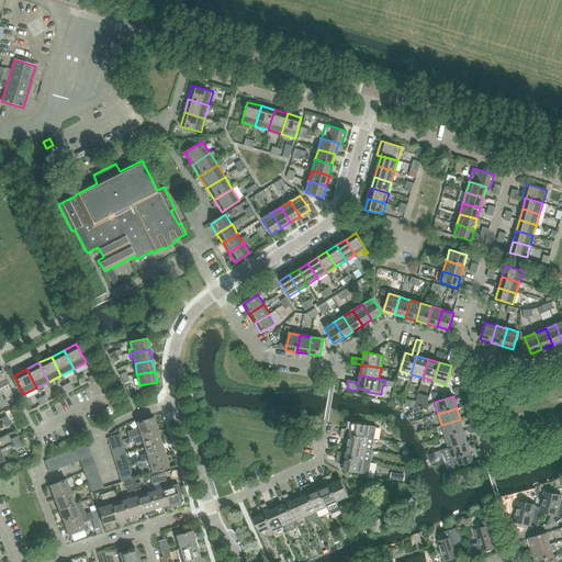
[(135,437),(141,435),(157,429),(154,417),(137,422),(139,428),(133,430),(127,431),(130,438),(135,437)]
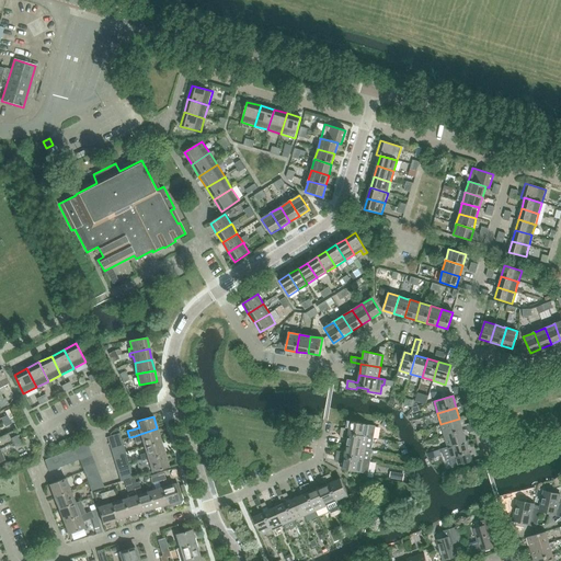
[(441,424),(444,436),(462,431),(459,419),(441,424)]
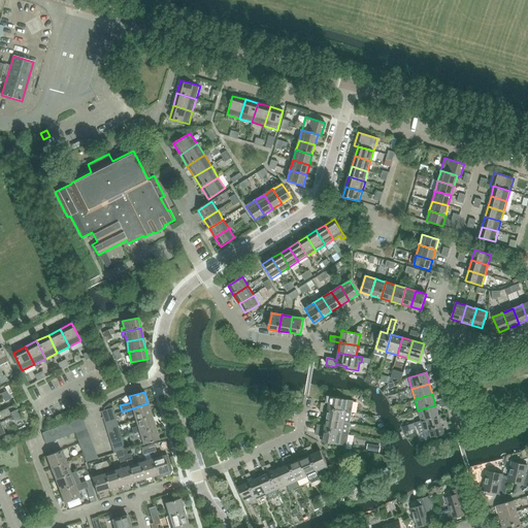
[(330,397),(328,408),(352,413),(354,401),(330,397)]
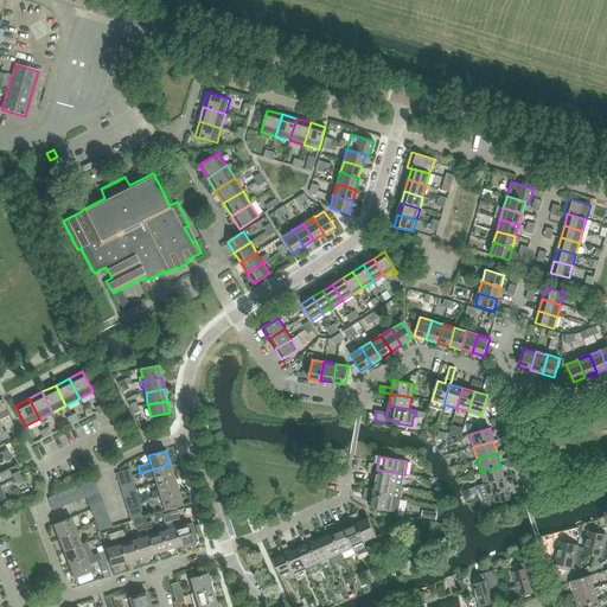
[(174,478),(170,464),(152,470),(146,472),(148,478),(154,477),(157,484),(174,478)]
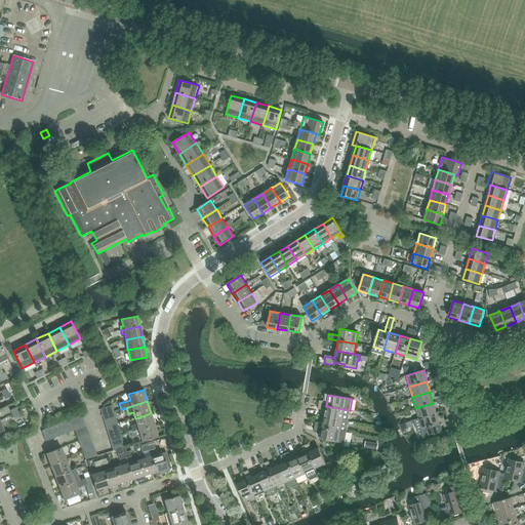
[(415,408),(418,418),(436,413),(433,403),(415,408)]
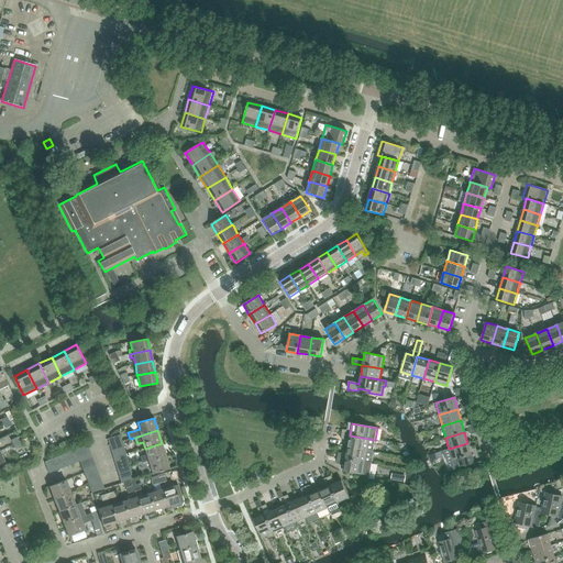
[(120,434),(108,439),(110,445),(122,441),(120,434)]
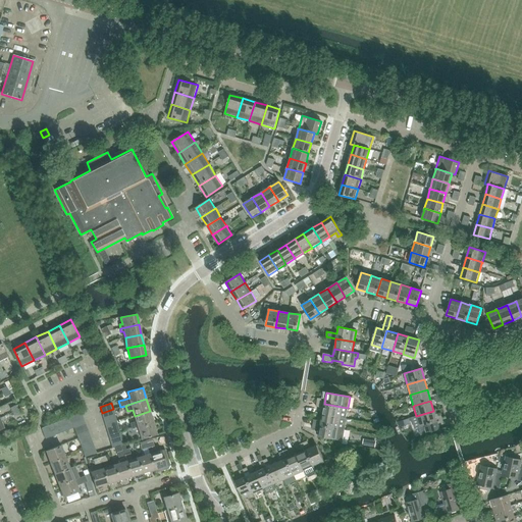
[(322,415),(346,419),(348,408),(324,404),(322,415)]
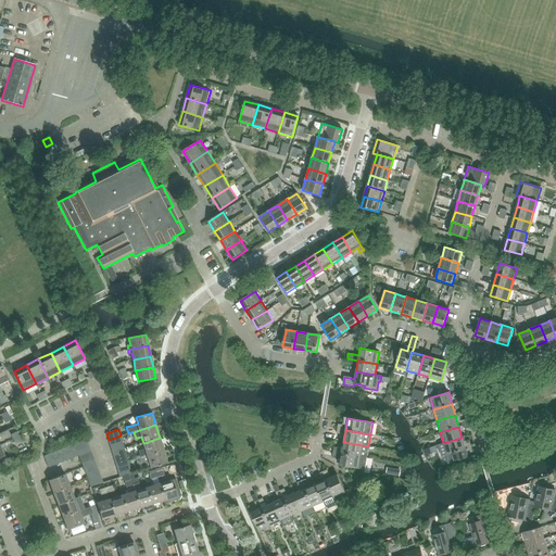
[(109,440),(110,446),(123,442),(121,436),(109,440)]
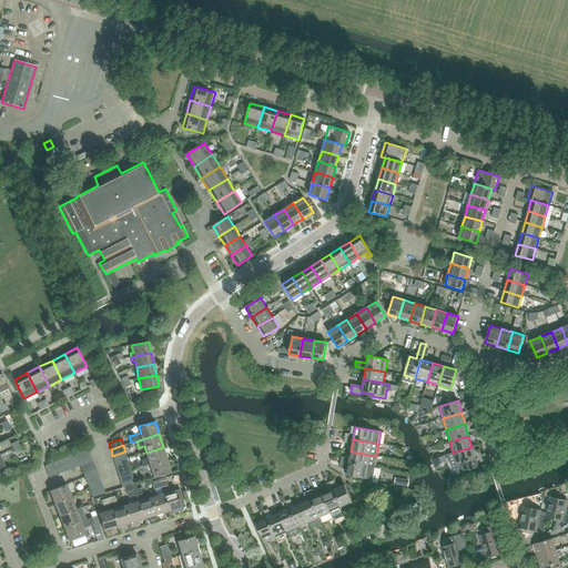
[(143,467),(150,465),(166,459),(163,447),(146,453),(149,458),(142,460),(143,467)]
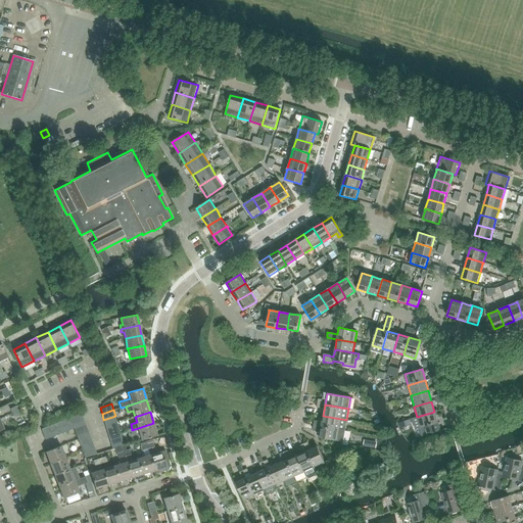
[(417,417),(412,419),(416,430),(428,426),(430,434),(440,431),(437,423),(438,423),(434,412),(417,417)]
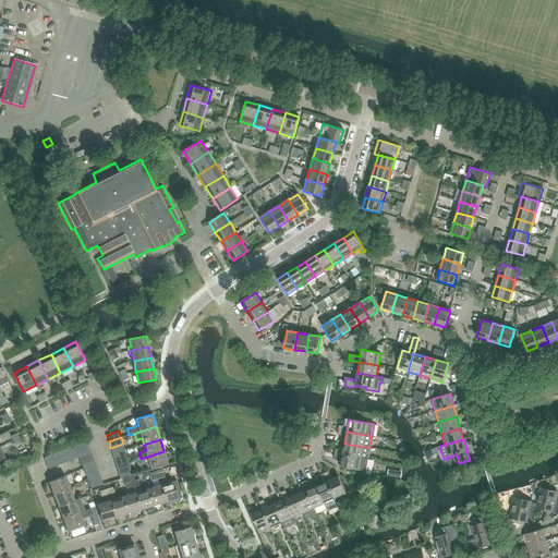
[(75,446),(77,452),(89,448),(87,441),(75,446)]
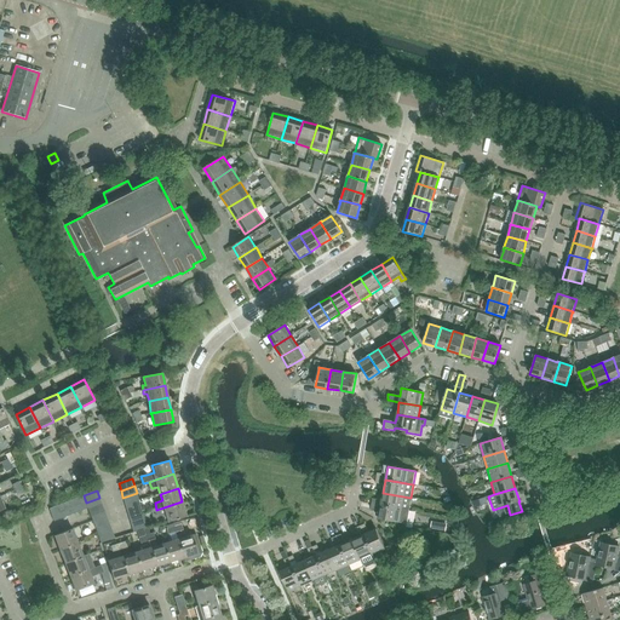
[(122,498),(125,504),(139,500),(137,493),(122,498)]
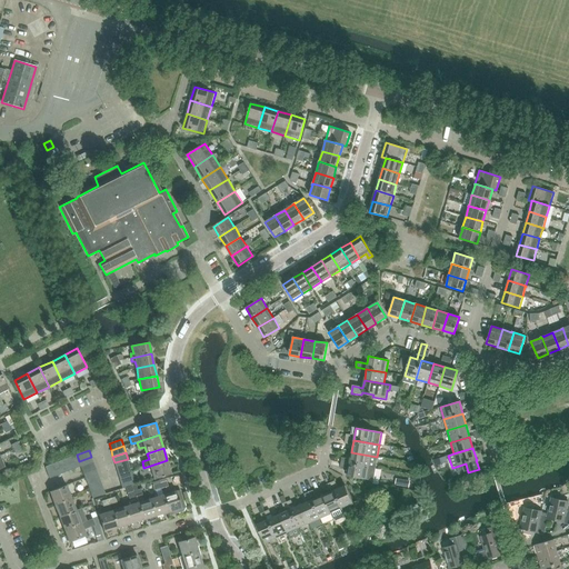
[(342,458),(341,462),(376,469),(378,457),(377,457),(351,452),(350,457),(348,457),(347,459),(342,458)]
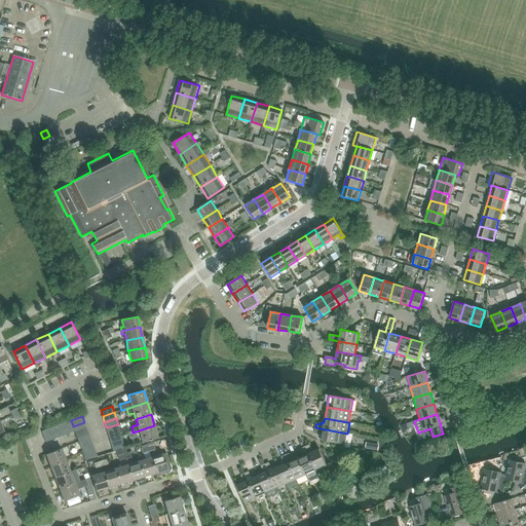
[(71,420),(65,423),(69,434),(74,431),(73,426),(71,420)]
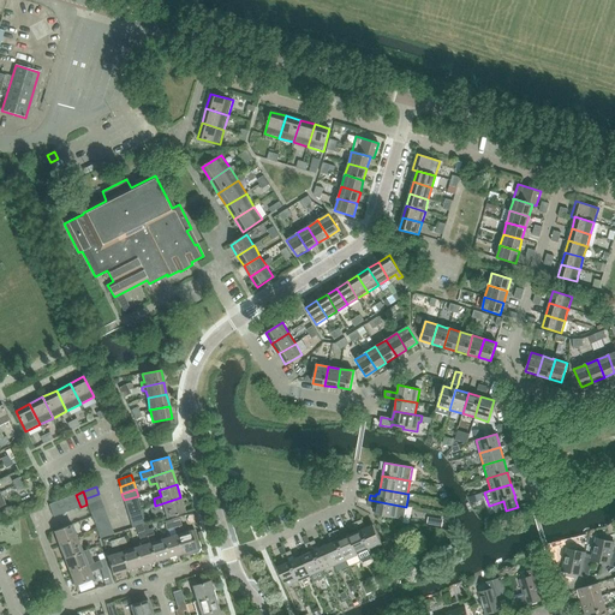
[(99,494),(85,499),(87,505),(88,506),(101,501),(99,494)]
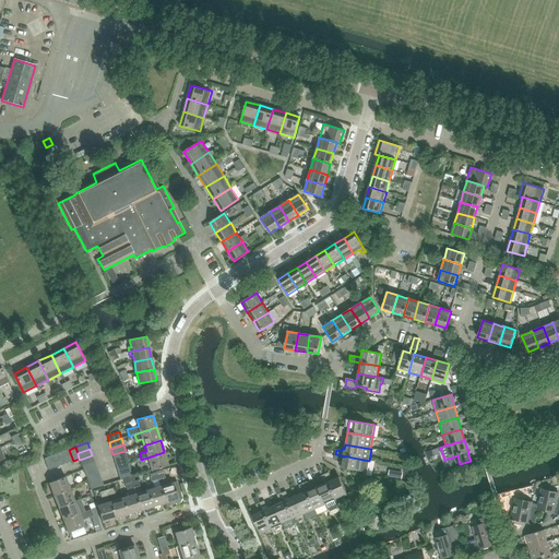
[(69,450),(62,452),(67,463),(73,461),(69,450)]
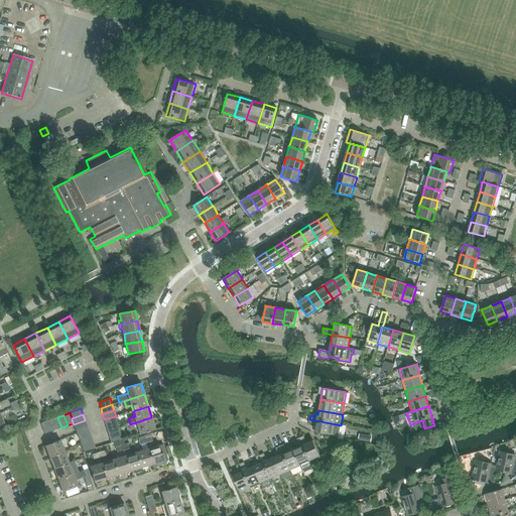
[(104,419),(106,425),(117,422),(116,416),(104,419)]
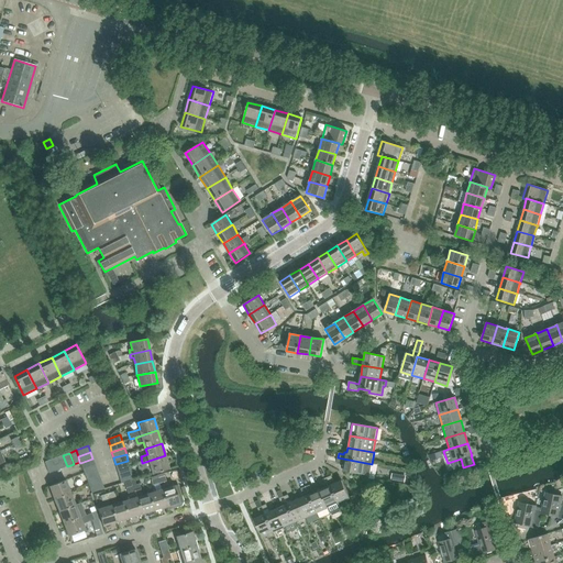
[(63,455),(57,457),(62,468),(67,466),(63,455)]
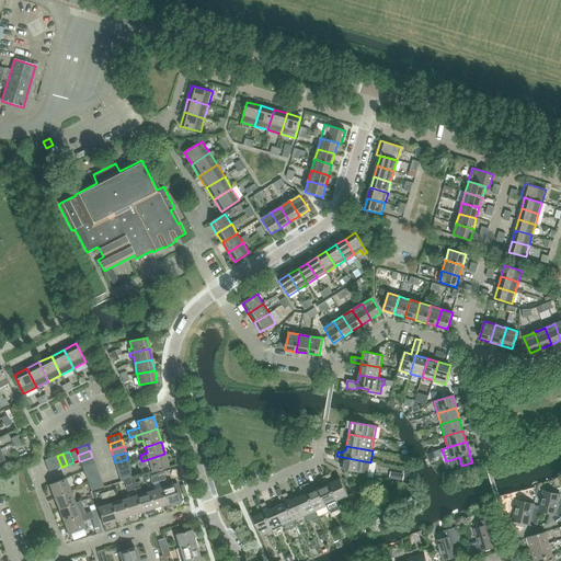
[(139,469),(144,468),(150,466),(152,472),(169,467),(164,454),(148,459),(141,461),(137,462),(139,469)]
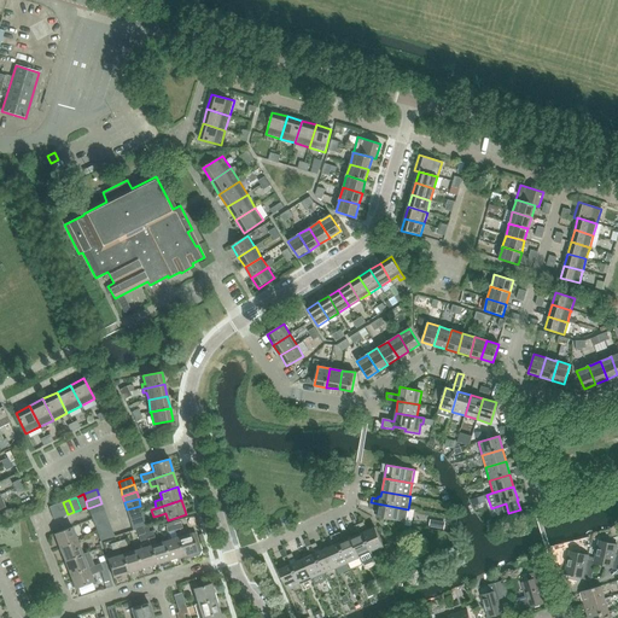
[(60,517),(68,514),(63,502),(56,505),(60,517)]
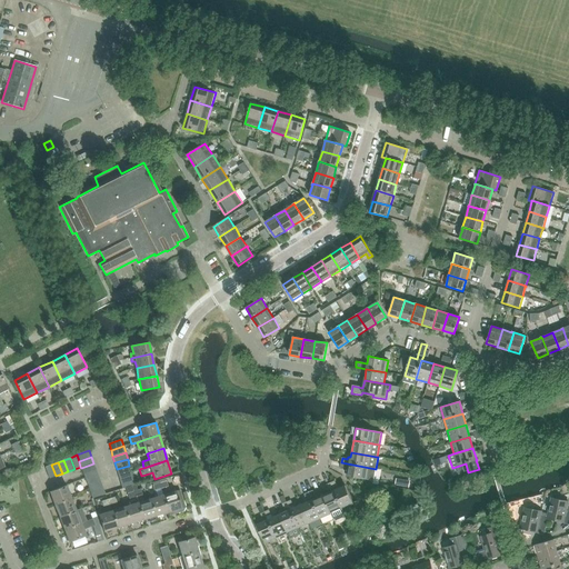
[(376,469),(341,462),(340,467),(346,468),(346,470),(348,470),(347,476),(373,481),(376,469)]
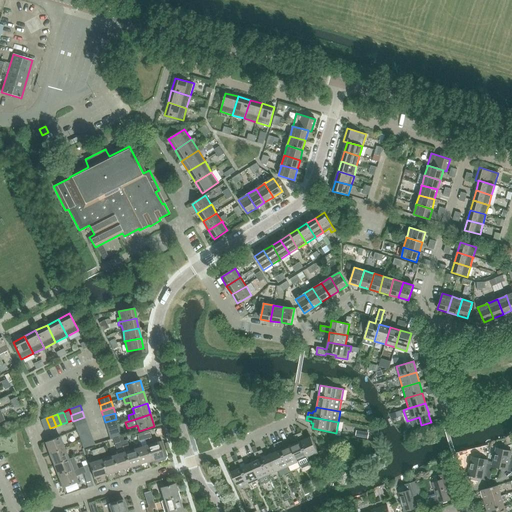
[(84,417),(73,421),(75,427),(86,422),(84,417)]
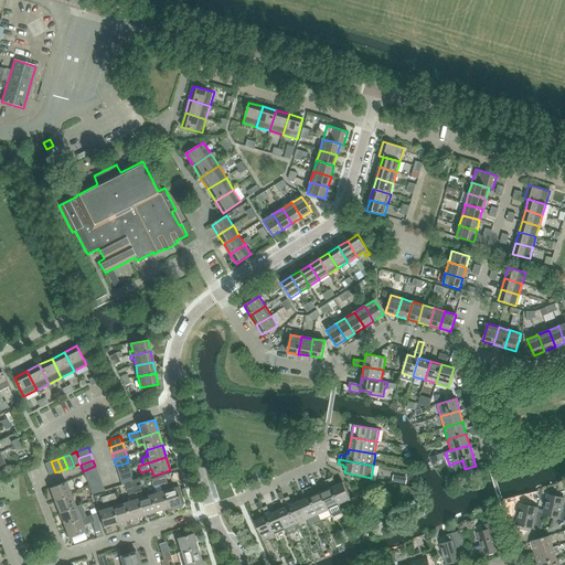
[(49,476),(55,472),(51,461),(44,464),(49,476)]
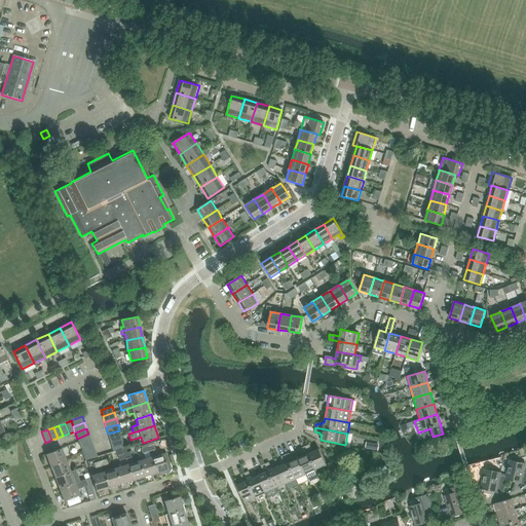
[(108,434),(110,440),(121,436),(119,430),(108,434)]
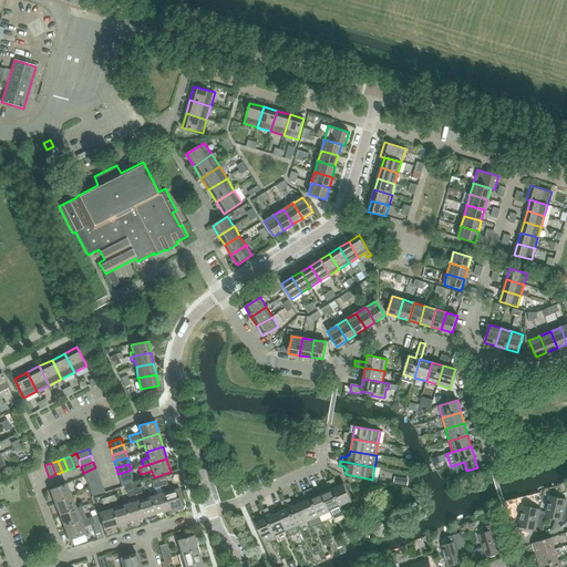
[(95,467),(83,473),(85,478),(98,474),(95,467)]
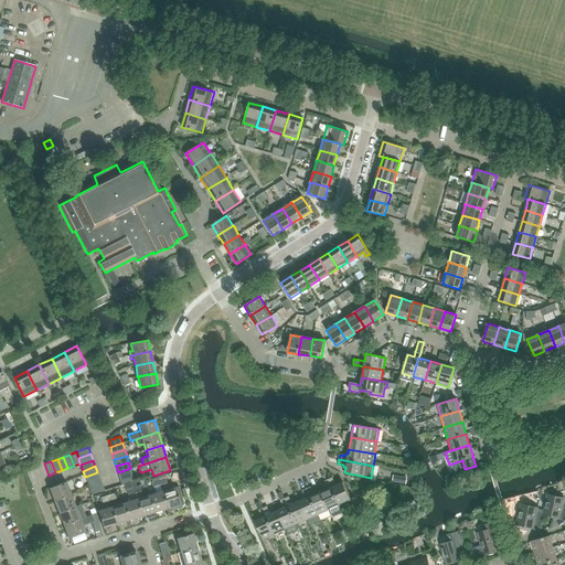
[(130,468),(118,472),(119,479),(132,475),(130,468)]
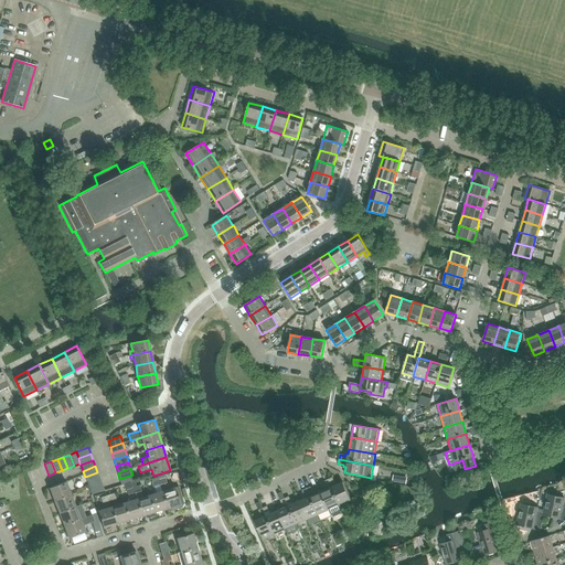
[(85,477),(87,482),(100,478),(97,472),(85,477)]
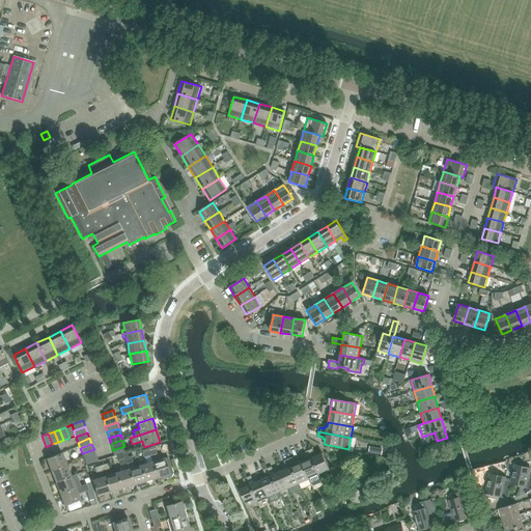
[(124,446),(112,450),(114,456),(127,452),(124,446)]
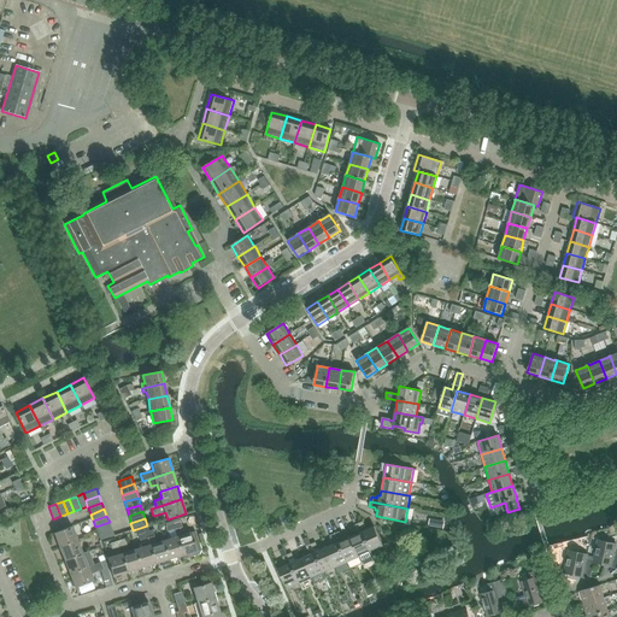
[(95,527),(99,534),(112,529),(110,522),(95,527)]
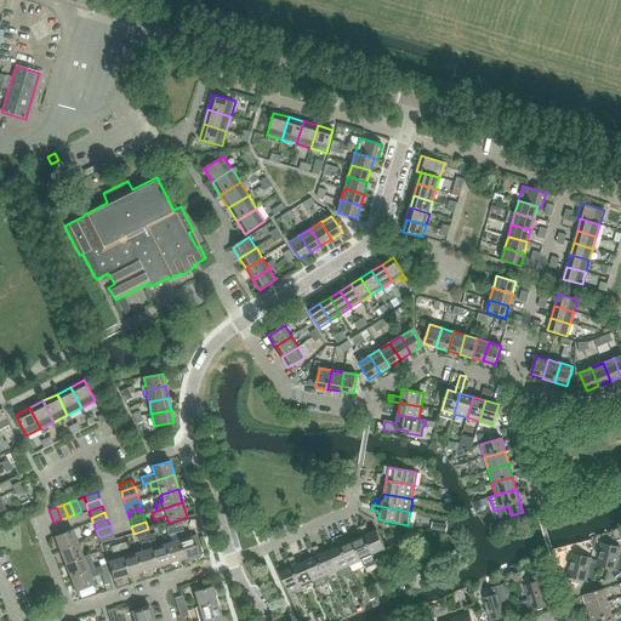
[(60,551),(78,543),(73,530),(55,536),(60,551)]
